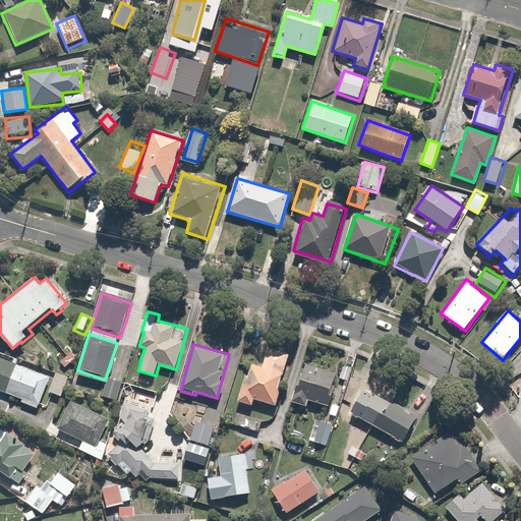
[(252,405),(254,400),(276,406),(290,355),(269,349),(264,366),(248,362),(238,401),(252,405)]
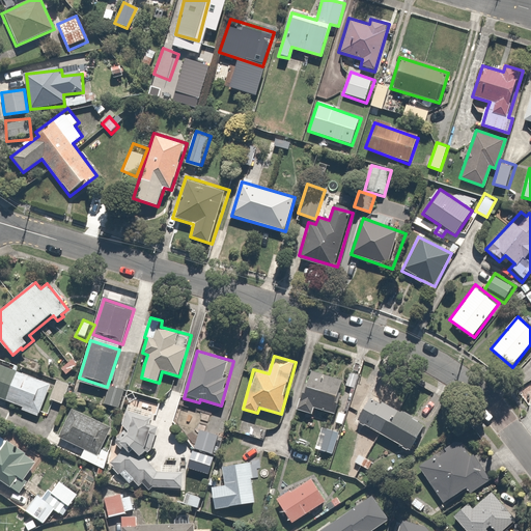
[(0,398),(21,407),(20,409),(39,416),(42,409),(51,381),(0,362),(0,398)]
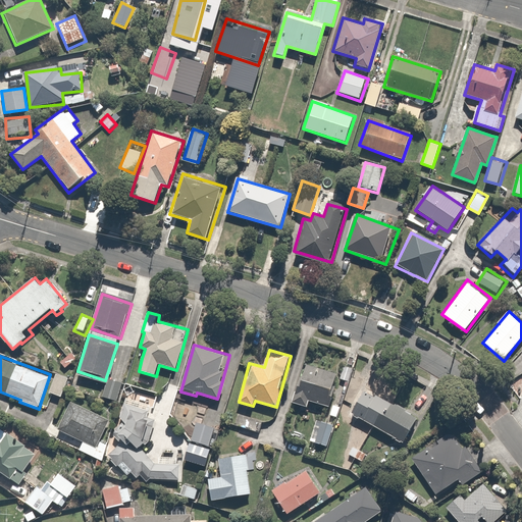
[(336,372),(304,365),(296,401),(328,408),(336,372)]
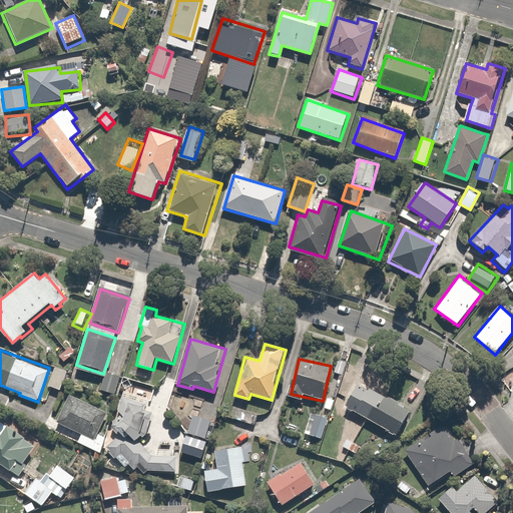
[(70,371),(58,365),(48,385),(61,391),(70,371)]
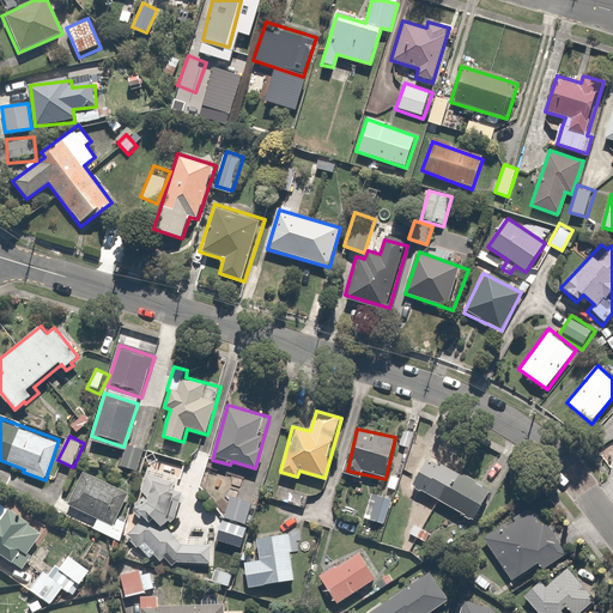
[(145,451),(126,447),(120,469),(140,474),(145,451)]
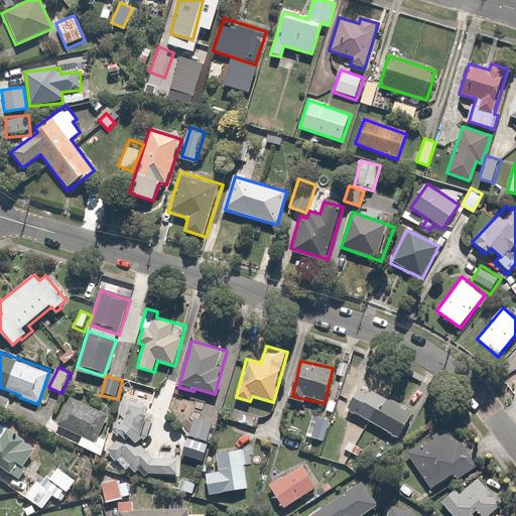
[(413,416),(360,388),(348,410),(401,438),(413,416)]
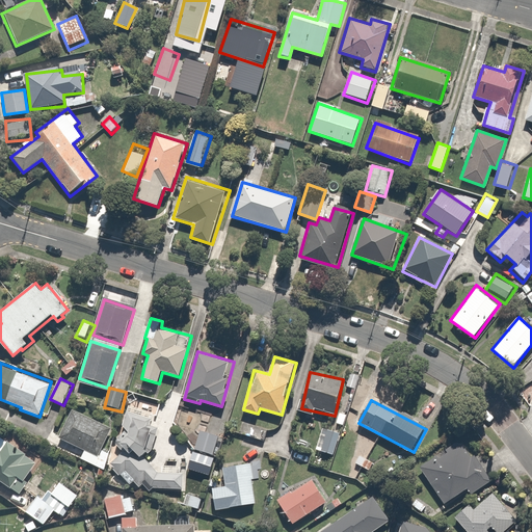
[(109,453),(100,449),(110,426),(74,408),(60,437),(84,449),(80,459),(102,469),(109,453)]
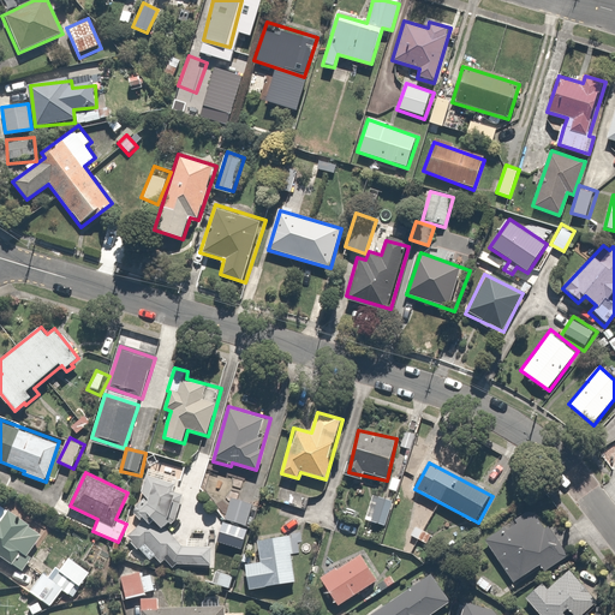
[(181,496),(154,483),(129,533),(127,535),(166,572),(171,566),(204,568),(206,548),(185,547),(166,529),(181,496)]
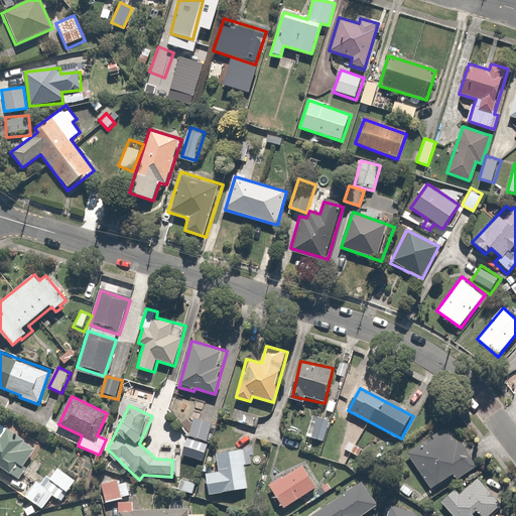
[(328,418),(316,415),(311,438),(323,440),(328,418)]
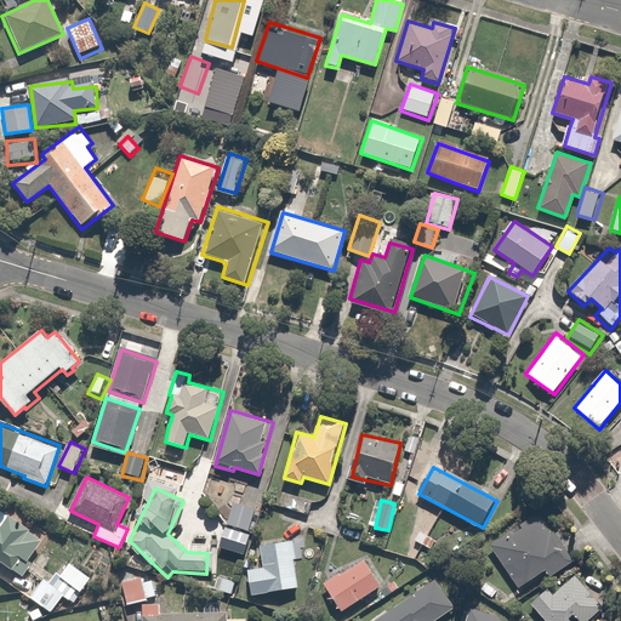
[(257,510),(232,503),(227,524),(252,530),(257,510)]
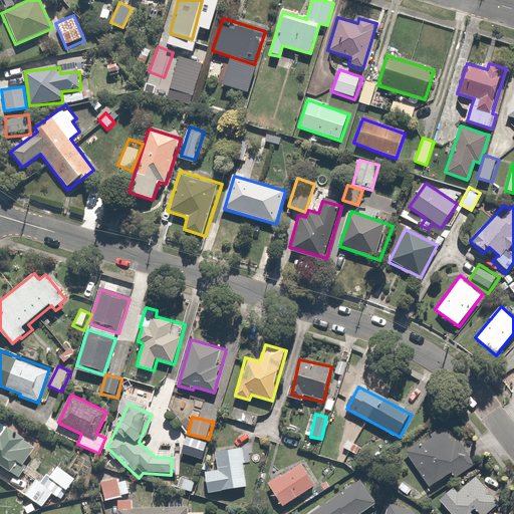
[(448,425),(430,436),(432,439),(422,446),(420,442),(403,454),(425,488),(470,459),(448,425)]
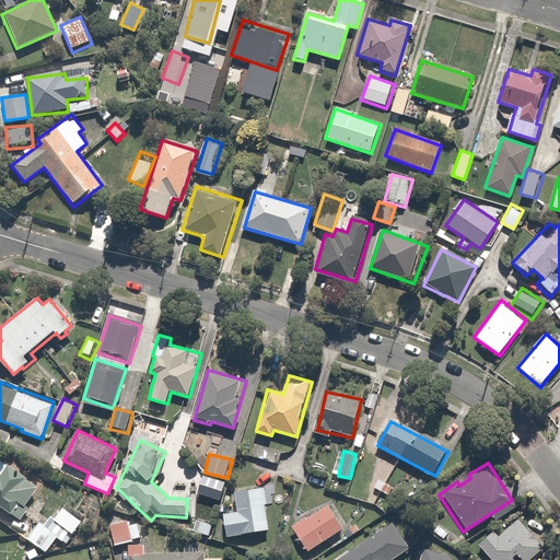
[(32,509),(19,500),(31,482),(2,465),(0,468),(0,509),(9,515),(22,524),(32,509)]
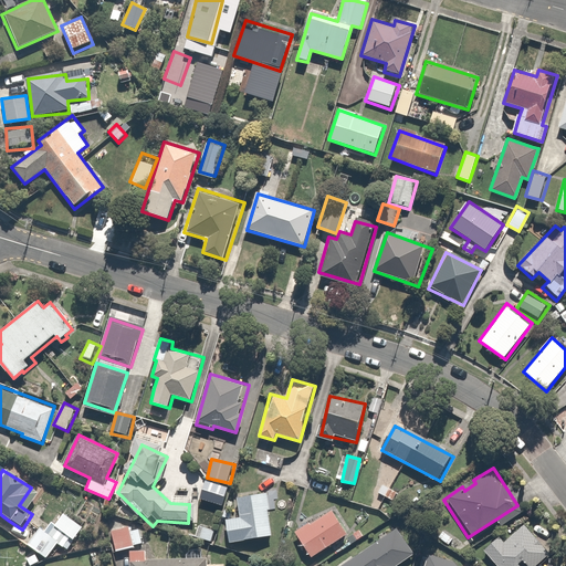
[(397,490),(383,484),(378,494),(392,501),(397,490)]
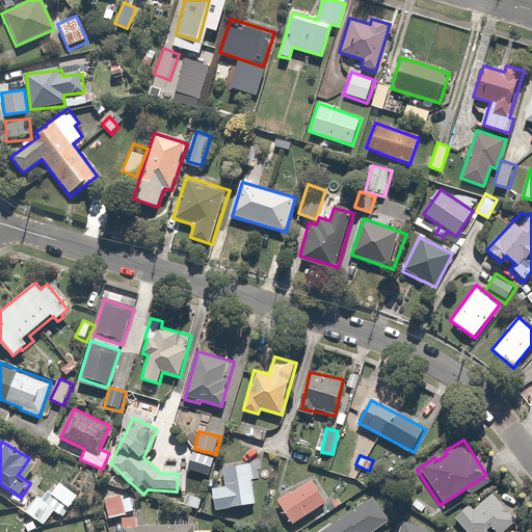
[(250,460),(223,463),(227,484),(213,486),(216,508),(257,502),(250,460)]
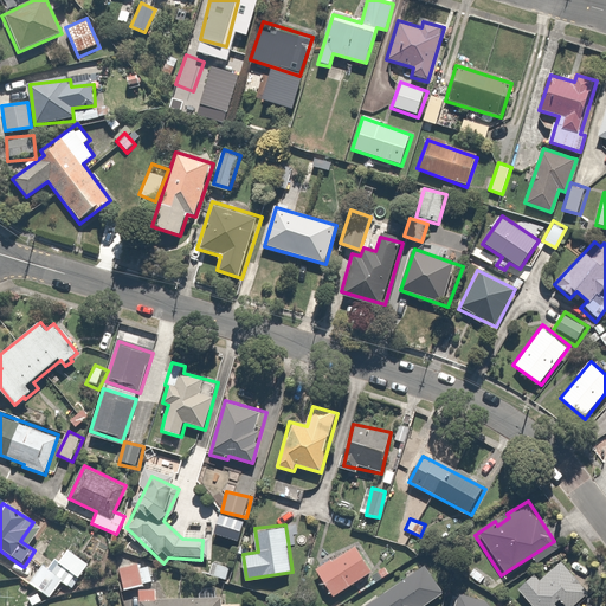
[(354,546),(316,566),(333,598),(372,578),(354,546)]
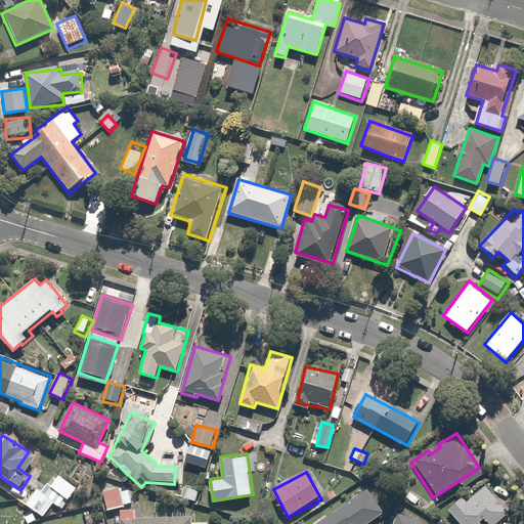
[(76,487),(59,474),(48,488),(66,501),(76,487)]
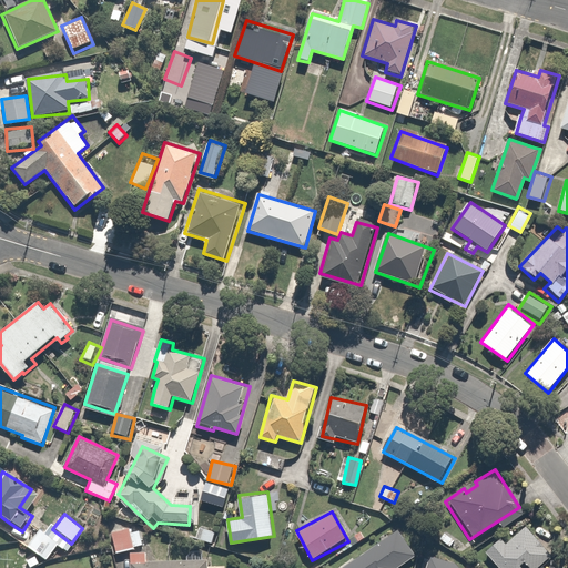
[(142,531),(133,533),(132,524),(110,527),(113,554),(135,550),(134,546),(143,545),(142,531)]
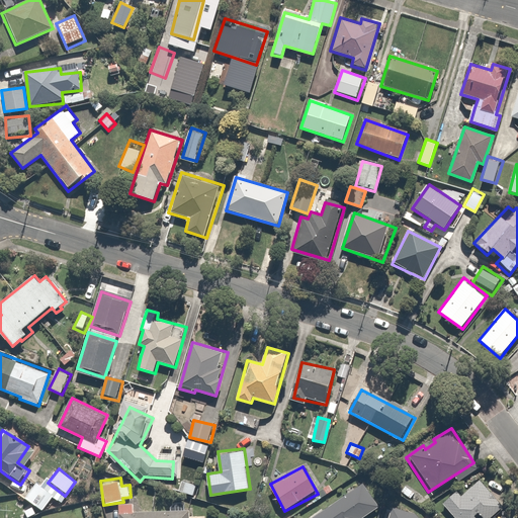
[(481,514),(483,517),(490,517),(503,506),(479,479),(460,495),(456,490),(440,503),(453,517),(477,517),(481,514)]
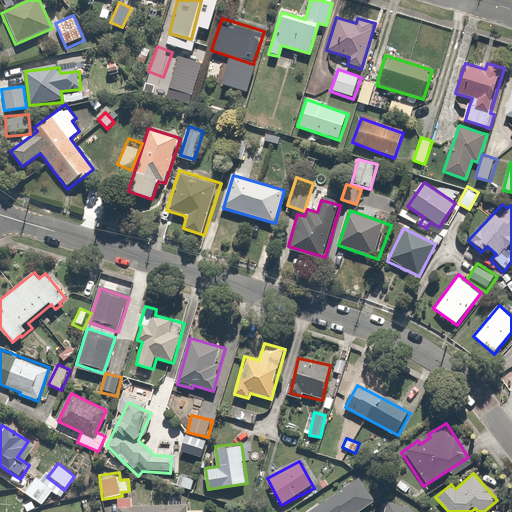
[(195,480),(185,476),(181,486),(191,490),(195,480)]
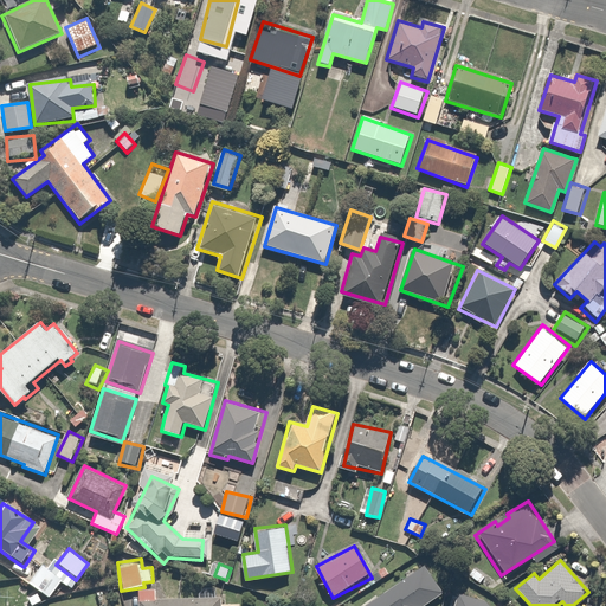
[(423,605),(447,587),(431,563),(367,605),(423,605)]
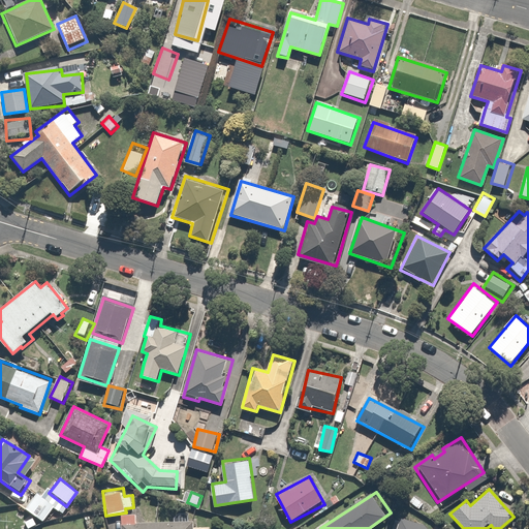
[(198,528),(199,522),(136,523),(136,516),(120,516),(121,523),(120,528),(198,528)]
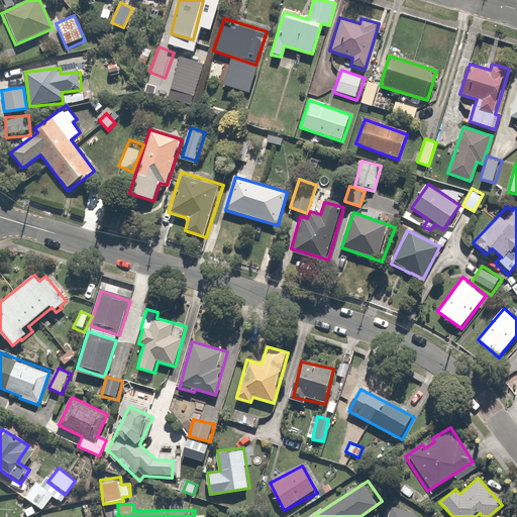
[(392,506),(390,516),(424,516),(426,511),(392,506)]
